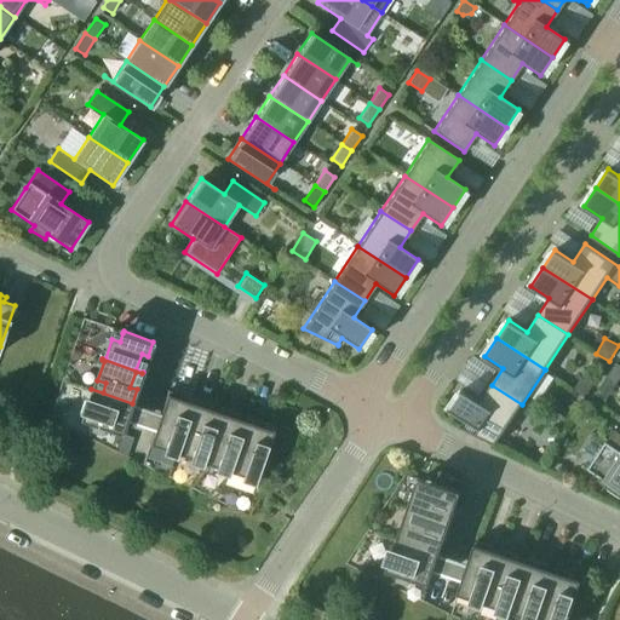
[(616,385),(619,378),(619,365),(616,363),(607,378),(616,385)]
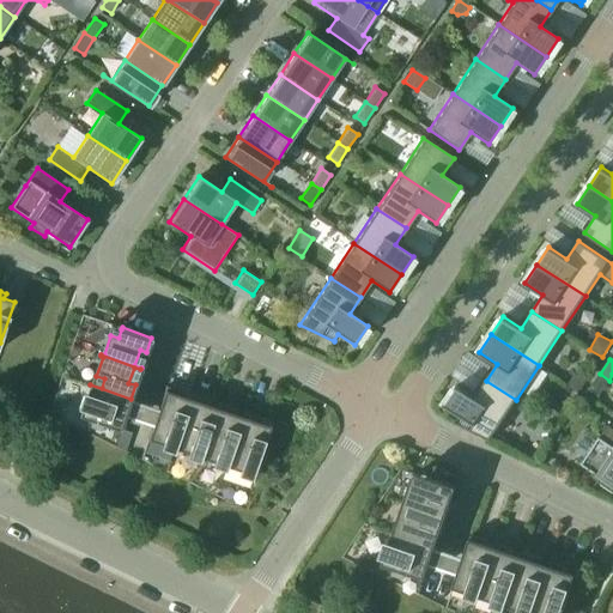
[(575,374),(564,389),(577,398),(588,382),(575,374)]
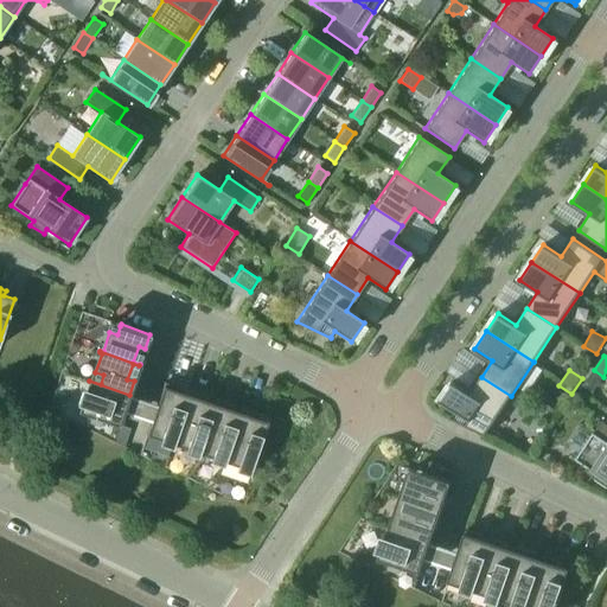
[(594,370),(583,385),(594,391),(604,377),(594,370)]
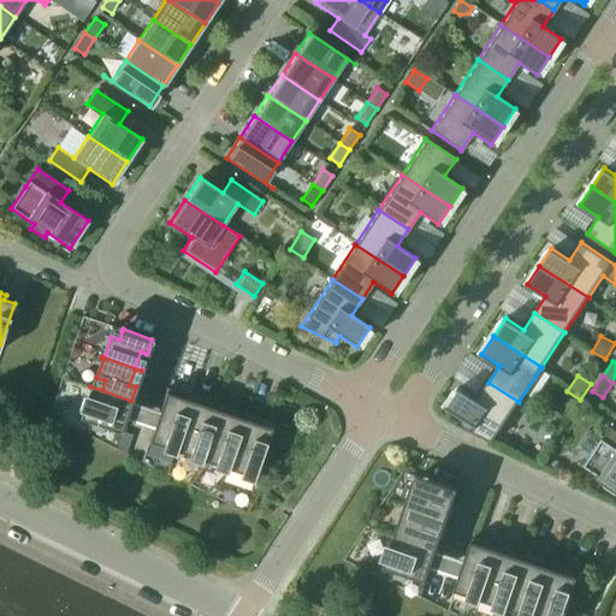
[(492,442),(519,402),(489,383),(477,400),(458,388),(446,407),(463,418),(458,424),(457,425),(492,442)]
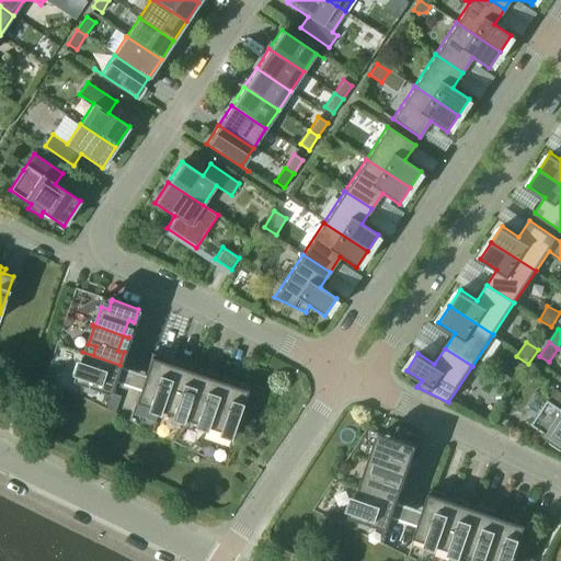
[(119,365),(82,352),(82,353),(84,354),(79,371),(86,374),(82,384),(81,388),(91,392),(93,387),(110,393),(114,380),(139,389),(145,374),(119,365)]
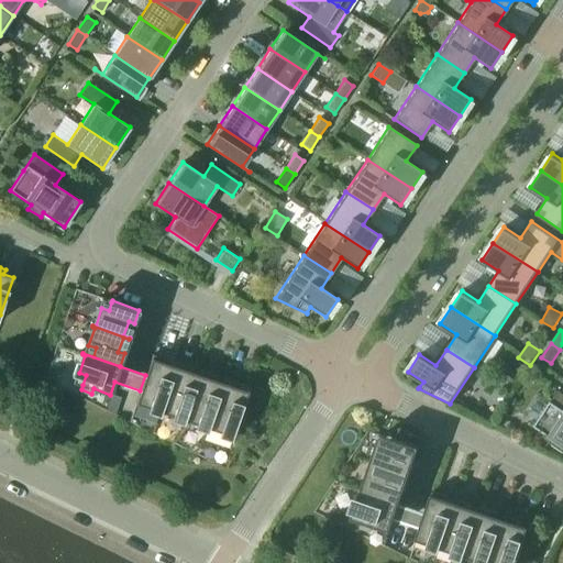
[(152,405),(161,408),(175,366),(167,363),(168,360),(152,354),(145,375),(140,390),(135,403),(151,408),(152,405)]
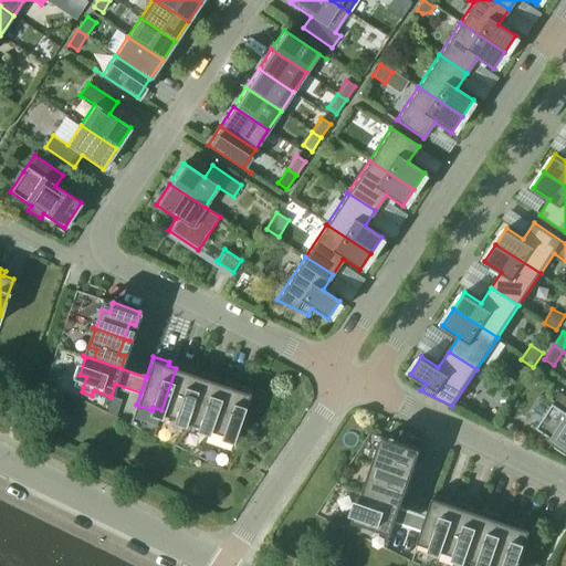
[(177,364),(176,368),(161,410),(160,413),(175,419),(176,416),(185,419),(199,376),(192,374),(194,369),(177,364)]
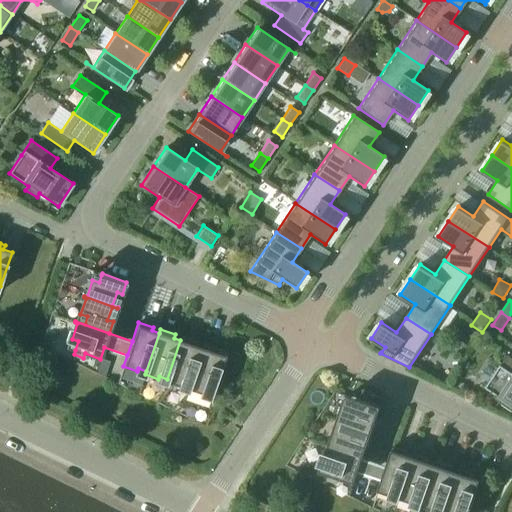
[(180,340),(167,379),(166,381),(180,386),(181,383),(189,386),(202,347),(195,345),(196,342),(182,337),(180,340)]
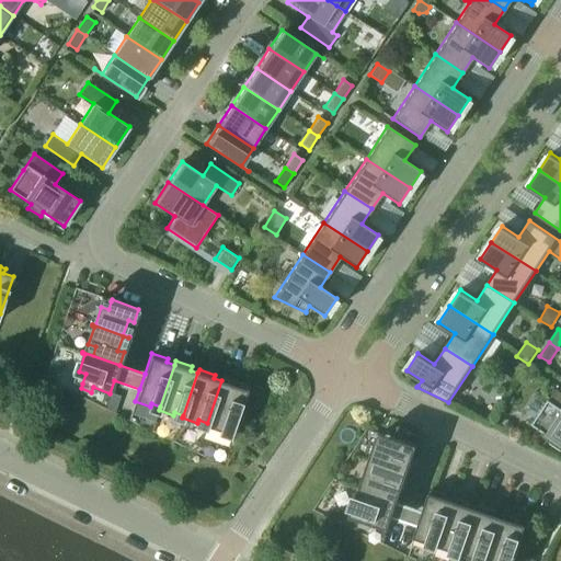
[(505,373),(497,385),(510,391),(517,380),(505,373)]
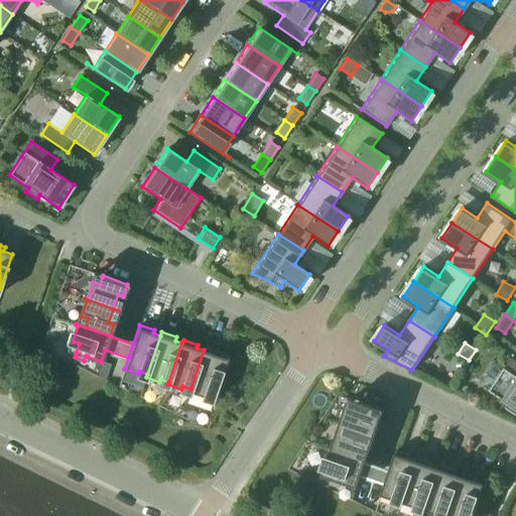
[(205,347),(204,350),(190,389),(189,392),(204,396),(205,394),(212,396),(211,399),(213,400),(227,358),(219,356),(220,352),(205,347)]
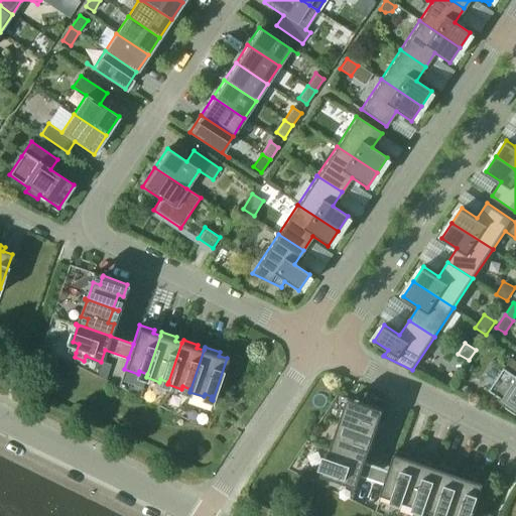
[(515,360),(511,358),(501,373),(489,391),(508,403),(506,407),(515,414),(515,360)]
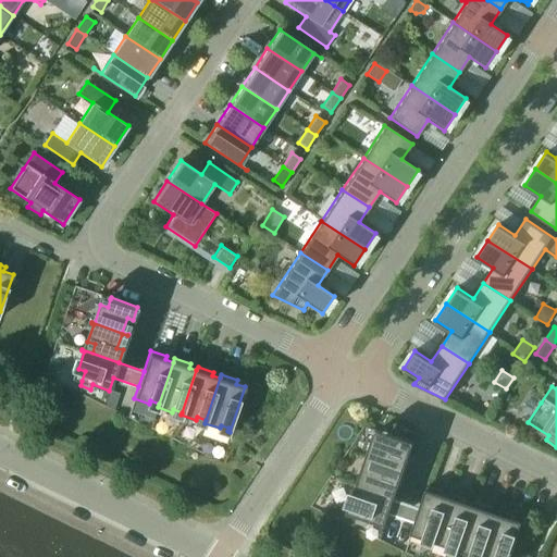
[(114,409),(119,393),(111,391),(107,406),(114,409)]
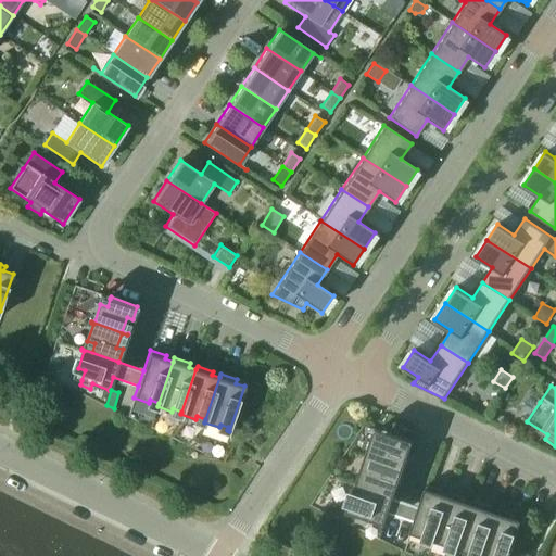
[(411,454),(415,441),(388,431),(387,433),(388,433),(384,441),(378,439),(371,456),(369,456),(368,456),(405,469),(405,468),(400,466),(404,452),(411,454)]
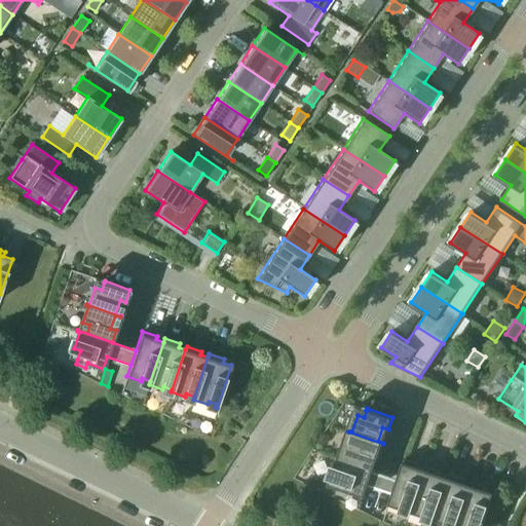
[(377,443),(383,445),(383,444),(348,431),(348,433),(351,434),(345,450),(352,452),(349,460),(340,457),(374,470),(378,457),(373,456),(377,443)]
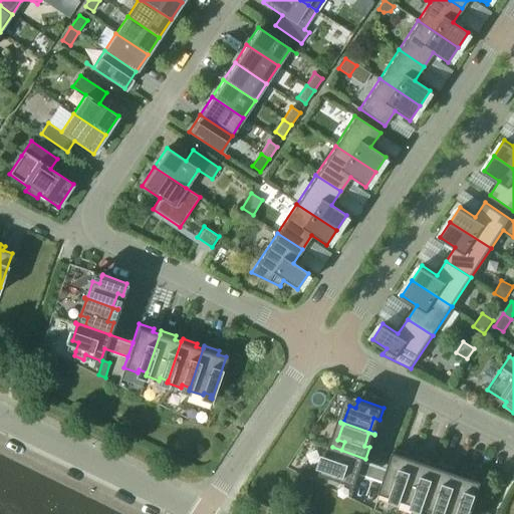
[(388,472),(389,467),(365,459),(332,447),(331,448),(334,449),(328,465),(335,467),(332,476),(330,480),(340,484),(341,479),(356,485),(360,473),(384,481),(388,472)]
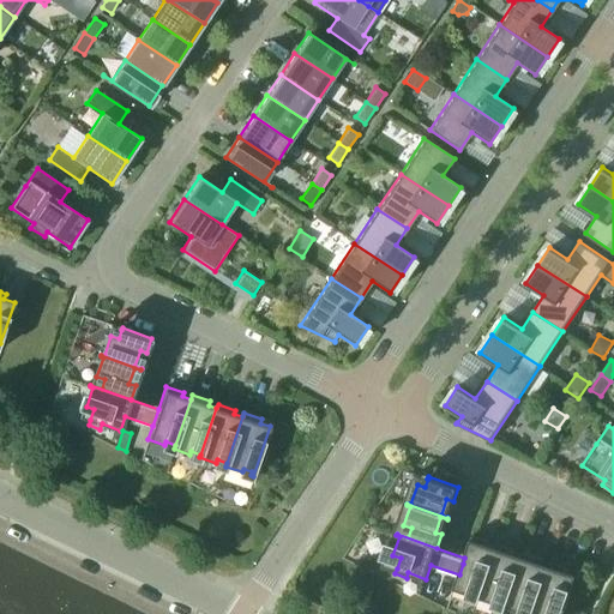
[(463,564),(459,575),(455,589),(470,594),(471,590),(481,594),(497,548),(489,545),(491,541),(473,535),(464,558),(463,564)]
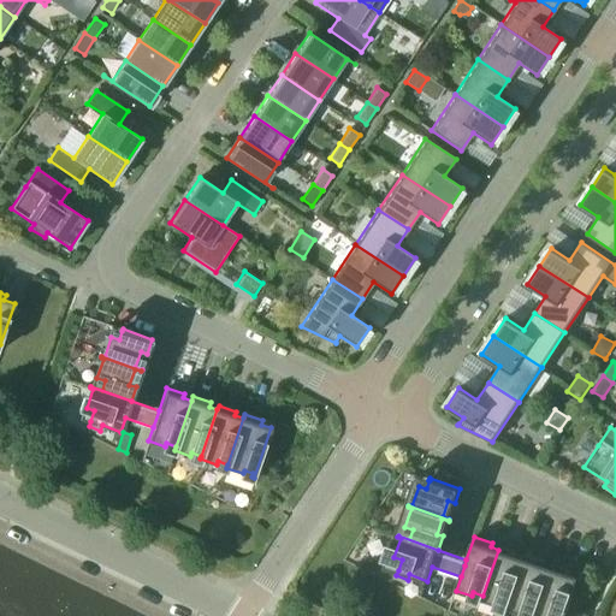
[(498,550),(483,596),(481,599),(498,605),(499,602),(509,604),(525,558),(516,556),(517,551),(501,545),(498,550)]
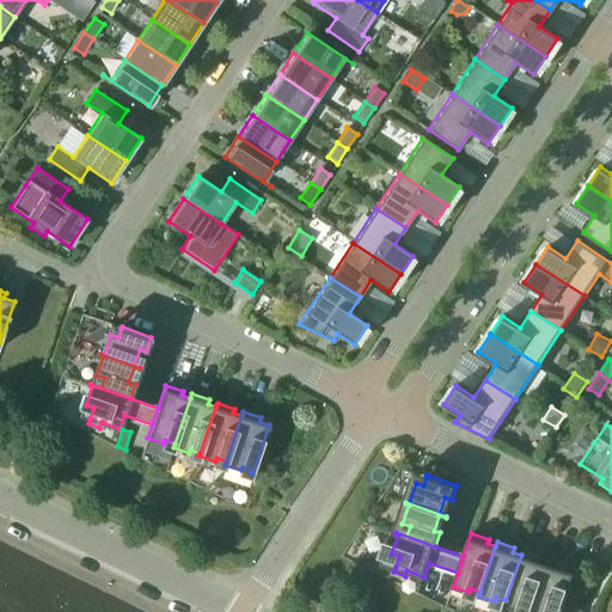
[(522,551),(521,555),(506,600),(505,604),(520,610),(521,606),(531,610),(548,564),(539,561),(540,557),(522,551)]
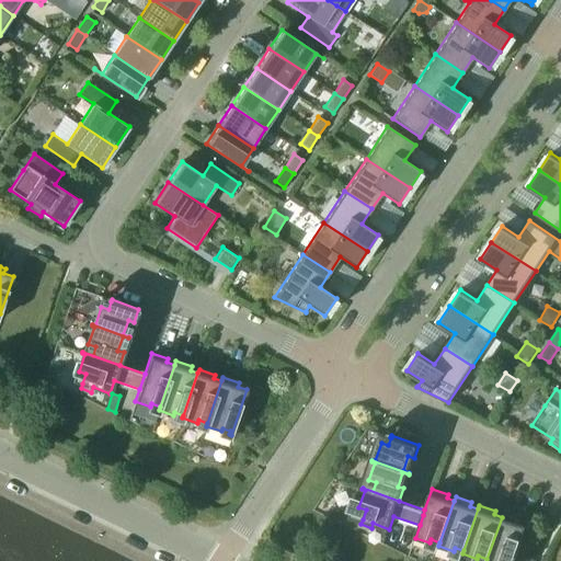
[(502,517),(487,559),(485,560),(514,560),(527,525),(517,523),(518,518),(503,513),(502,517)]
